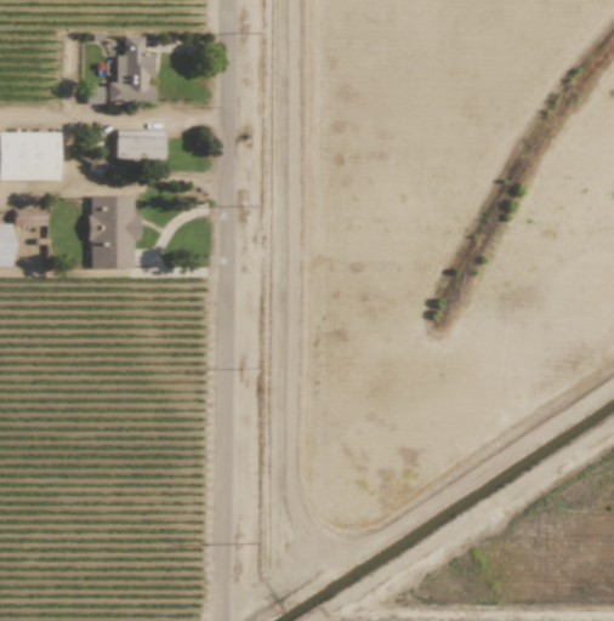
[(146,36),(125,36),(125,56),(118,56),(118,81),(111,81),(111,102),(157,102),(157,84),(154,84),(154,53),(146,53),(146,36)]
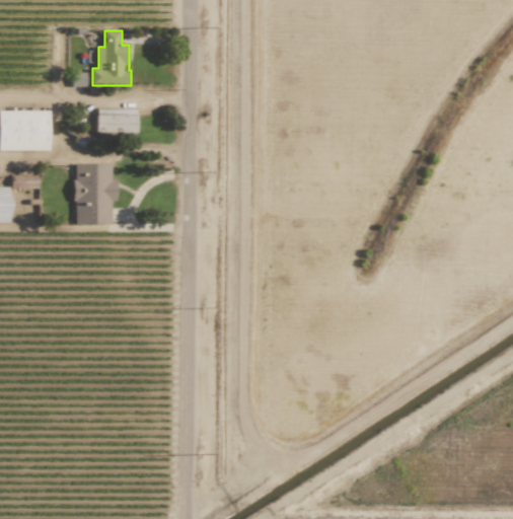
[(88,72),(74,72),(74,87),(88,86),(88,72)]
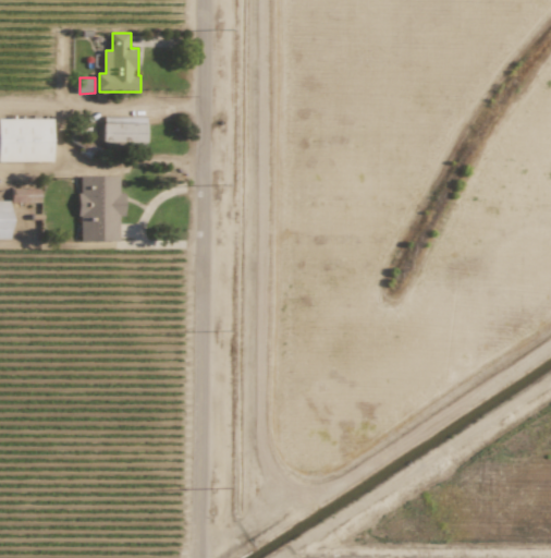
[(150,117),(107,116),(106,142),(149,143),(150,117)]
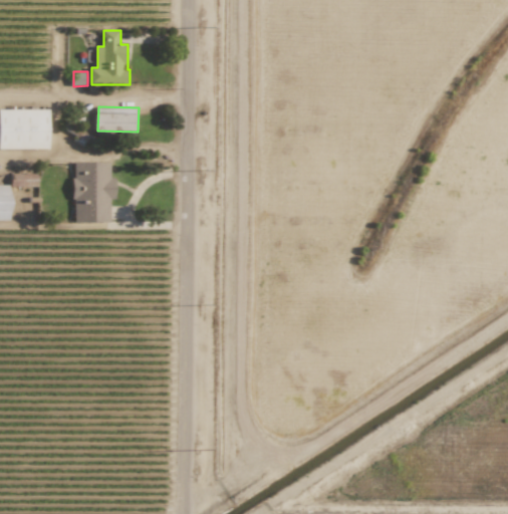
[(0,108),(0,149),(50,149),(49,108),(0,108)]
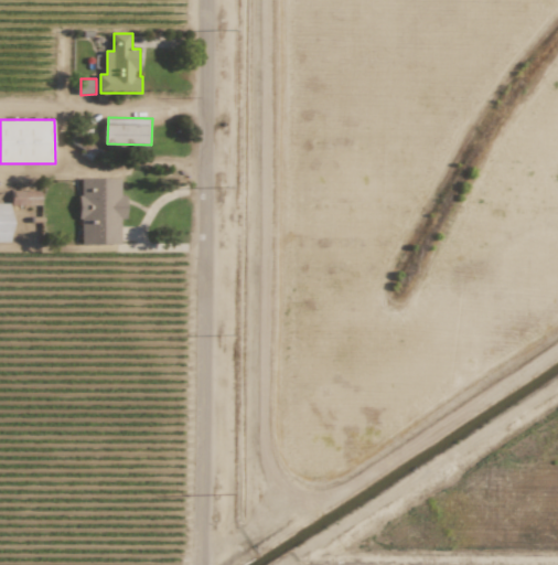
[(124,178),(83,178),(83,244),(124,244),(124,219),(129,219),(129,195),(124,195),(124,178)]
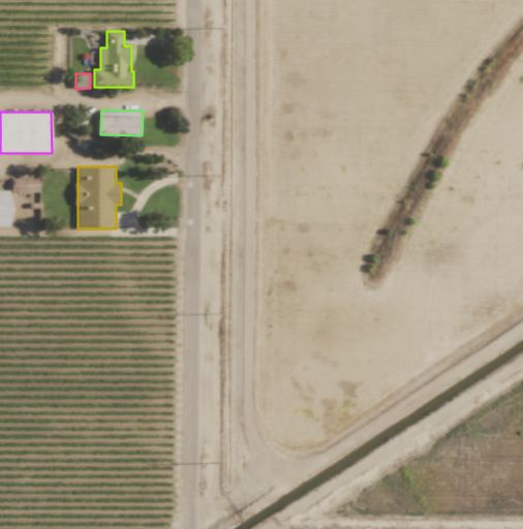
[(41,178),(14,179),(14,192),(41,191),(41,178)]
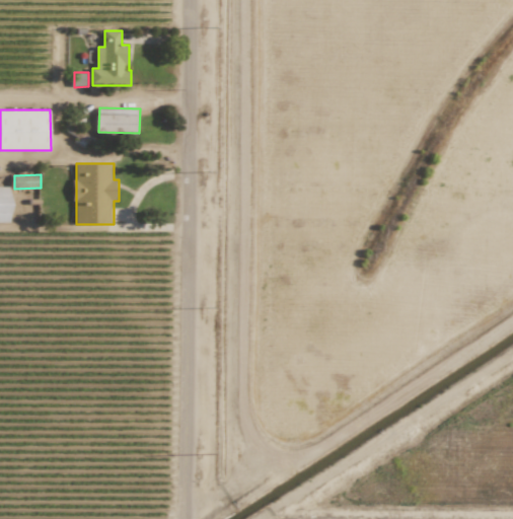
[(12,187),(0,186),(0,222),(12,222),(12,187)]
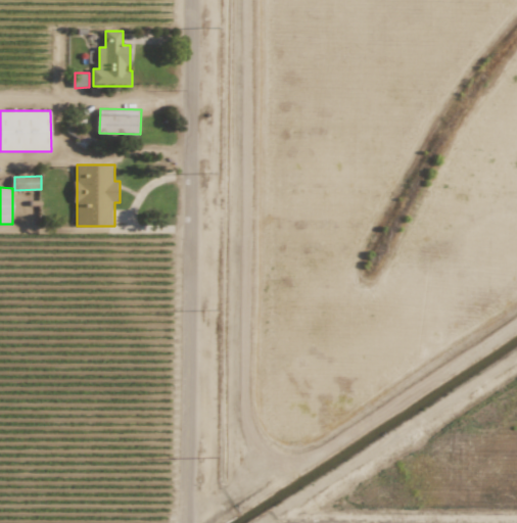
All buildings are outlined.
